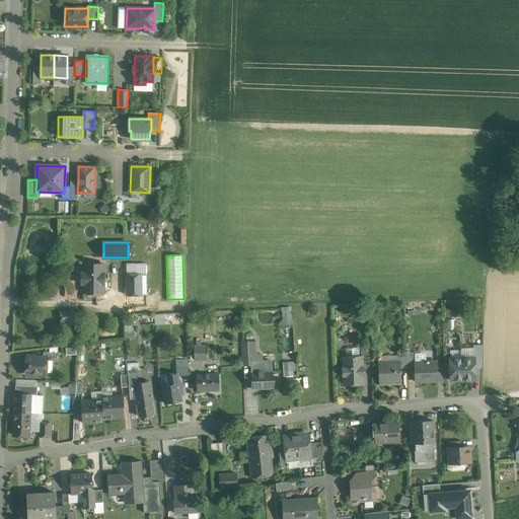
[(103,264),(84,264),(83,274),(81,274),(81,283),(83,283),(83,292),(103,292),(103,264)]
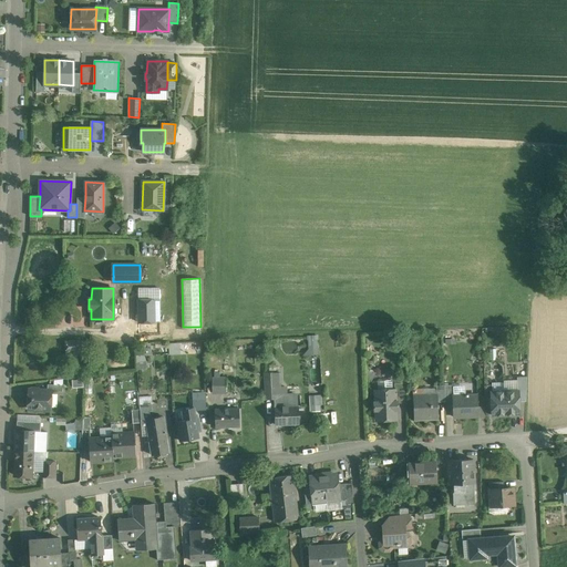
[(156,289),(138,289),(138,300),(154,300),(156,300),(156,289)]
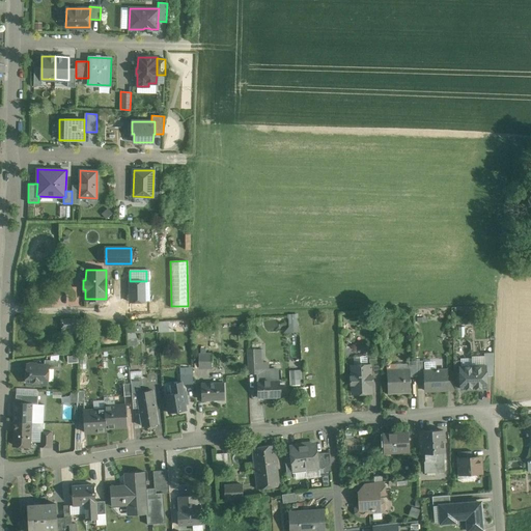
[(144,281),(130,281),(130,302),(149,302),(149,281),(146,281),(144,281)]
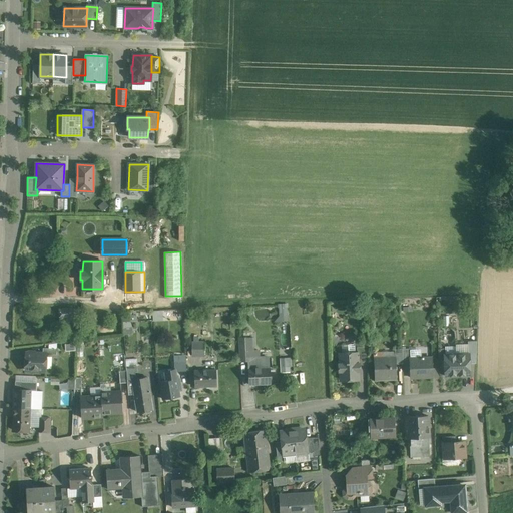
[(144,292),(125,292),(125,302),(144,302),(144,292)]
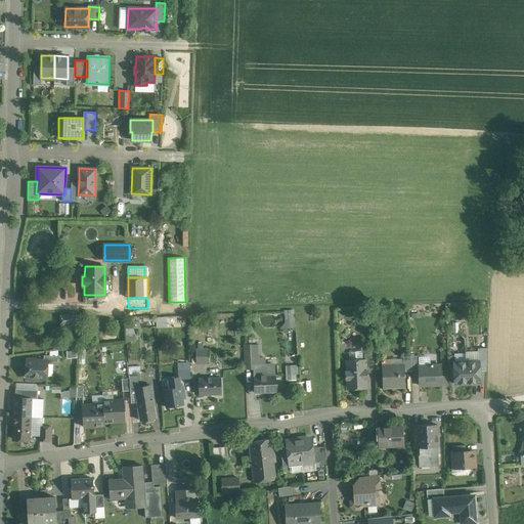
[(73,314),(60,315),(61,324),(73,323),(73,314)]
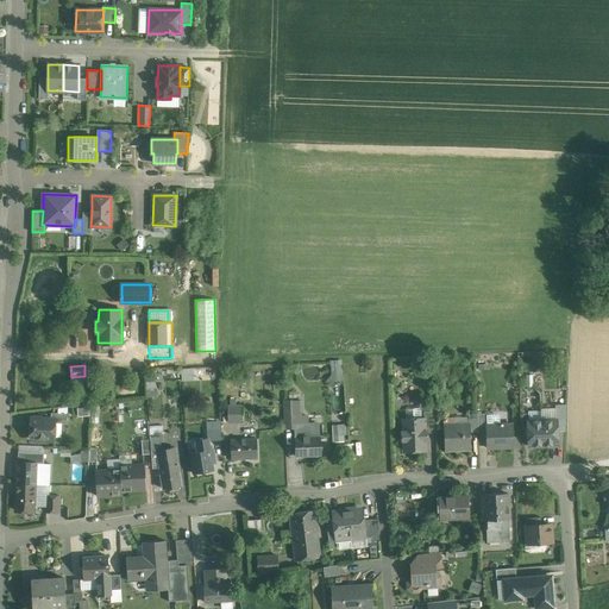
[(331,375),(325,382),(344,382),(344,375),(341,375),(341,365),(331,366),(331,375)]
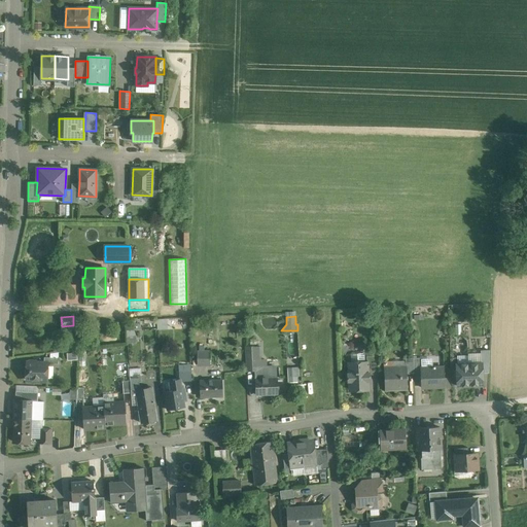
[(169,328),(169,318),(159,318),(159,328),(169,328)]
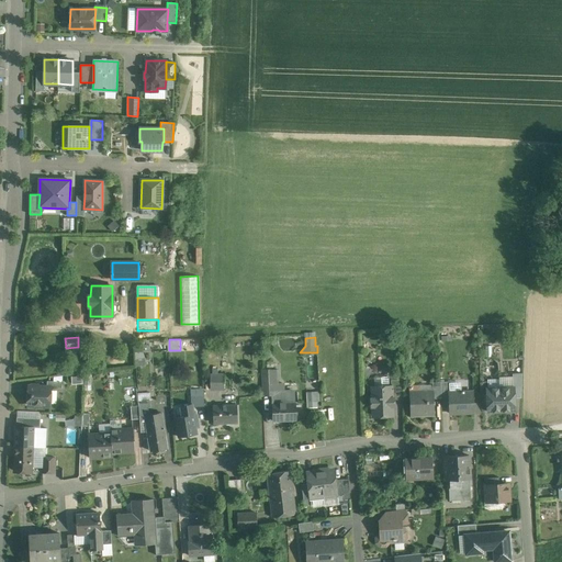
[(136,351),(137,364),(146,363),(145,350),(136,351)]
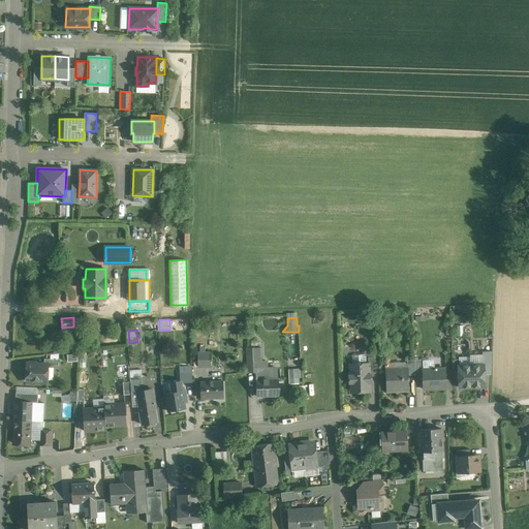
[(260,348),(246,348),(247,362),(255,362),(255,361),(261,361),(261,348),(260,348)]
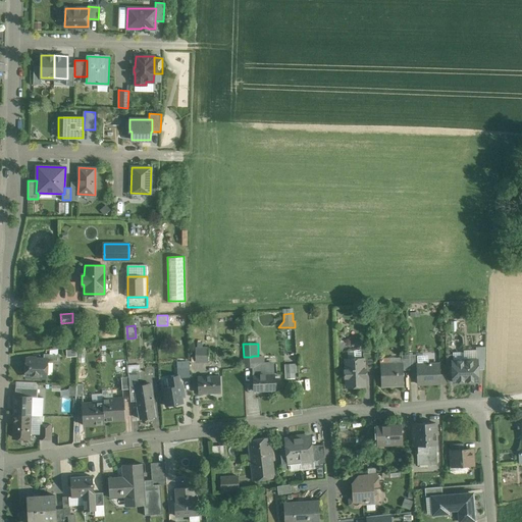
[(485,347),(476,348),(476,360),(477,360),(477,366),(484,365),(485,347)]
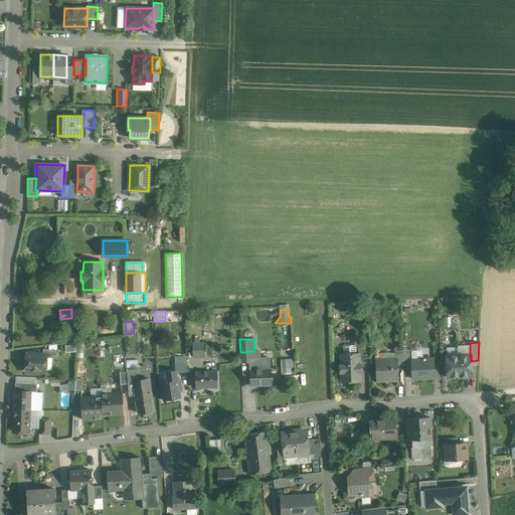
[(204,343),(192,343),(192,356),(204,356),(204,343)]
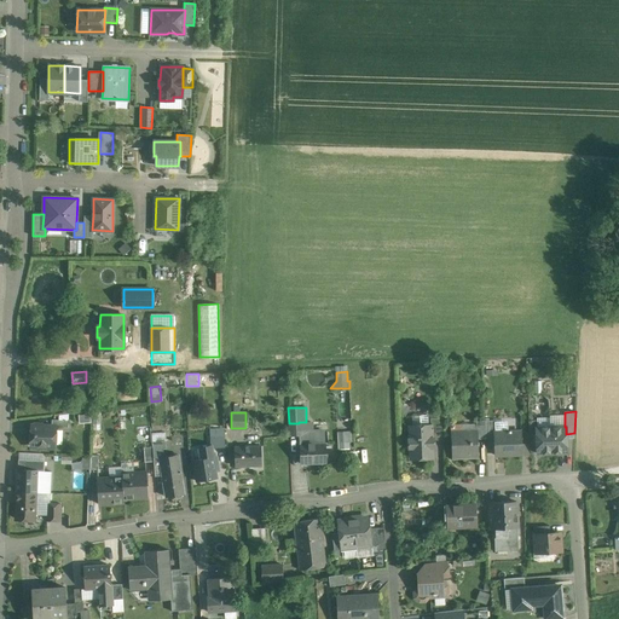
[(414,427),(429,426),(428,416),(412,416),(414,427)]
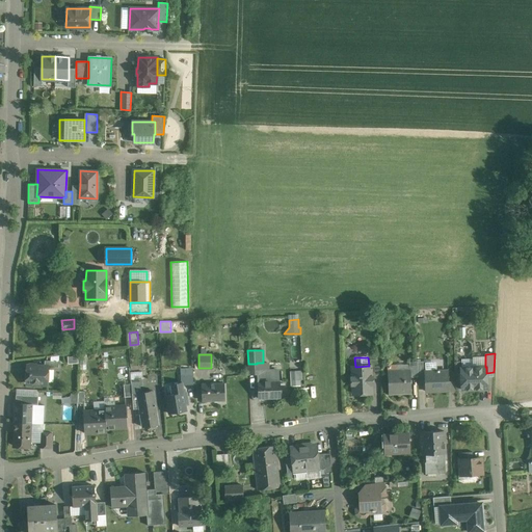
[(485,367),(473,367),(473,358),(461,360),(461,368),(462,390),(487,389),(486,373),(486,367),(485,367)]
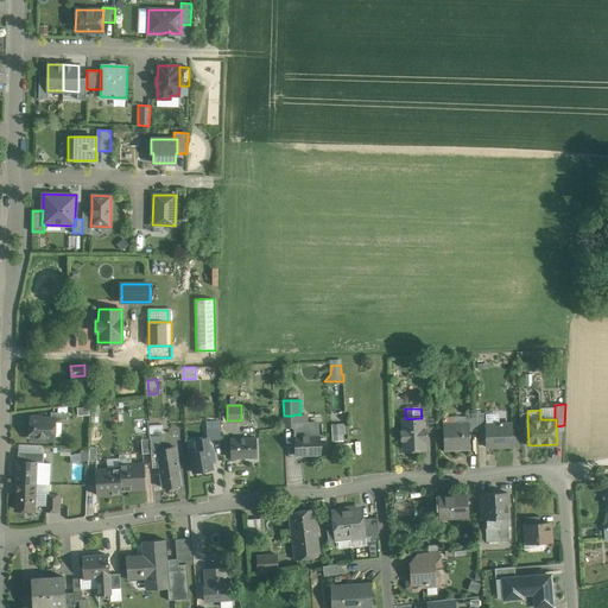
[(434,411),(423,411),(423,418),(424,418),(424,432),(435,432),(434,411)]
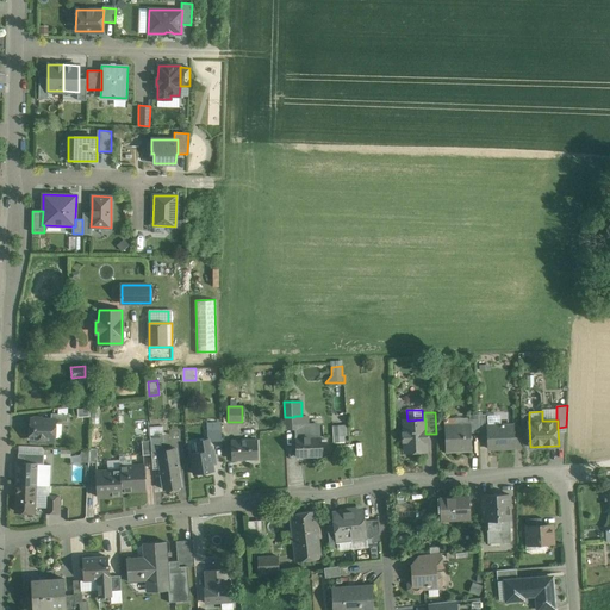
[(487,415),(478,416),(479,433),(486,433),(486,427),(489,427),(487,415)]
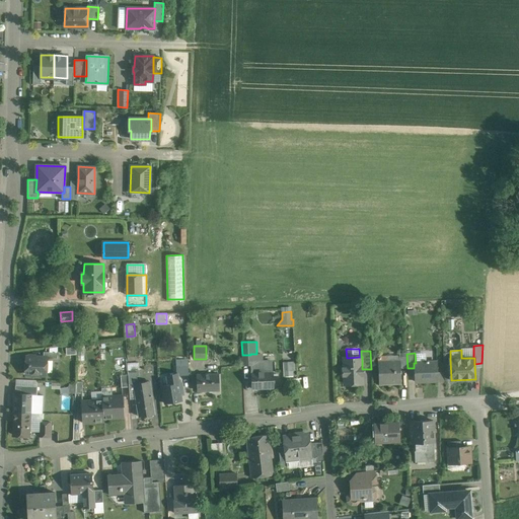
[(272,362),(261,362),(261,354),(256,354),(250,354),(250,355),(251,366),(251,373),(252,389),(274,388),(273,372),(272,362)]
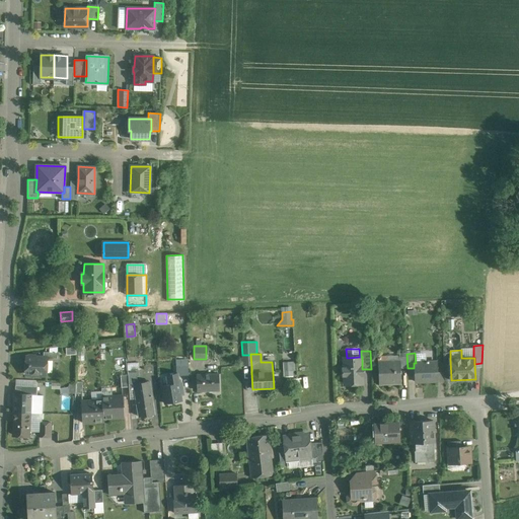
[(250,355),(242,355),(242,366),(251,366),(250,355)]
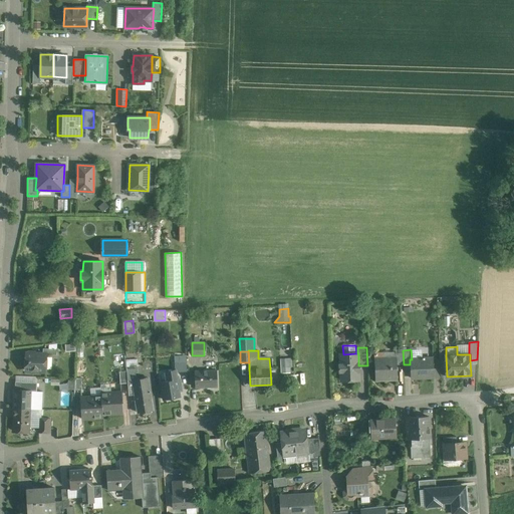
[(43,354),(26,353),(25,370),(46,371),(47,354),(43,354)]
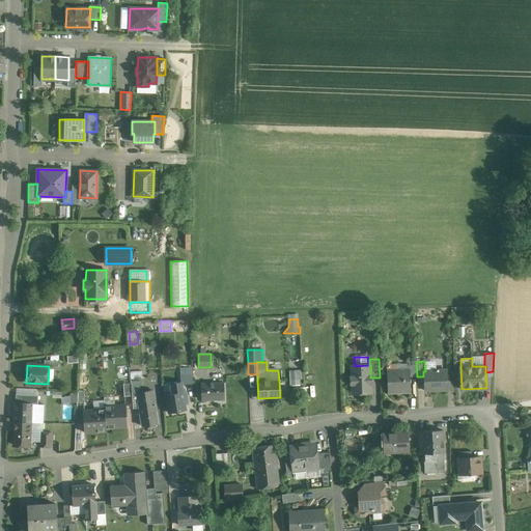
[(355,366),(352,366),(352,376),(351,376),(348,379),(348,383),(351,385),(353,385),(353,393),(371,393),(370,378),(370,365),(369,365),(368,365),(355,366)]
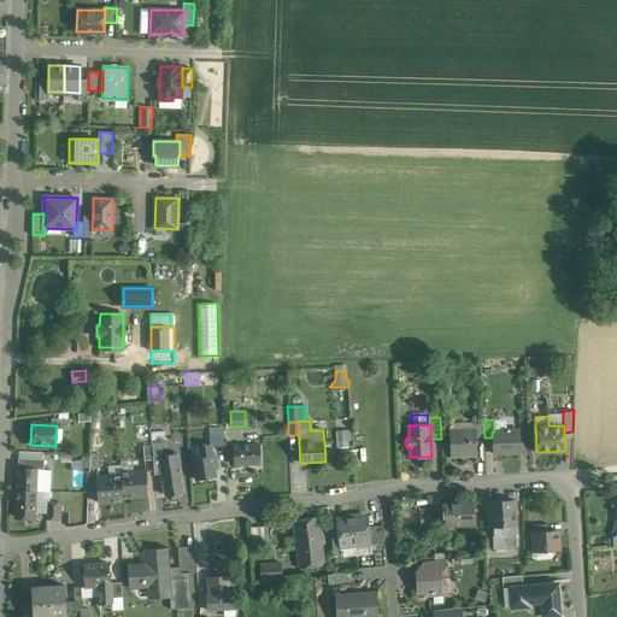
[(339,447),(351,447),(350,429),(338,430),(339,447)]
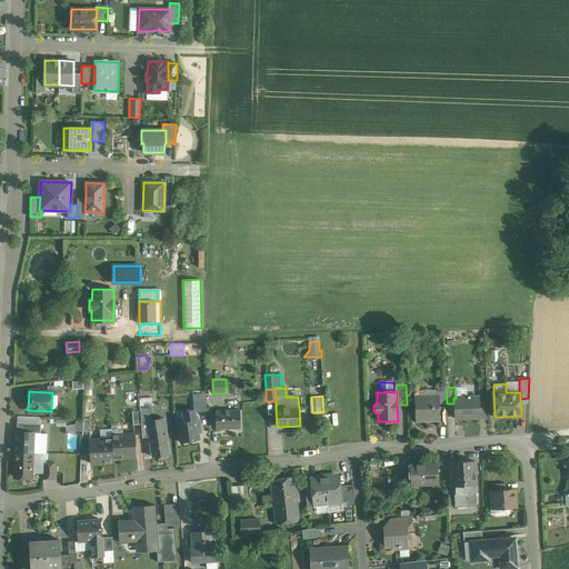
[(438,397),(416,398),(417,420),(439,419),(439,403),(438,397)]
